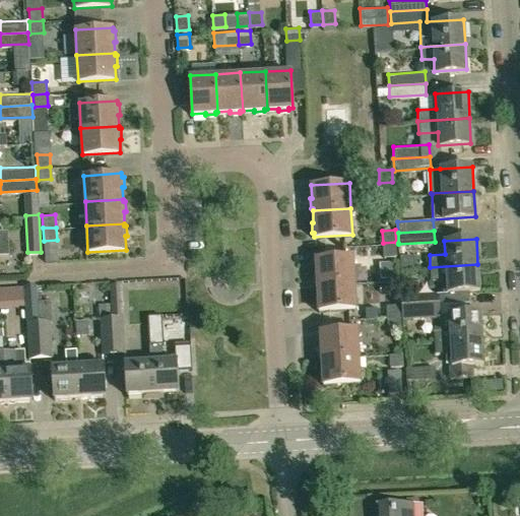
[(396,254),(396,242),(383,243),(383,255),(396,254)]
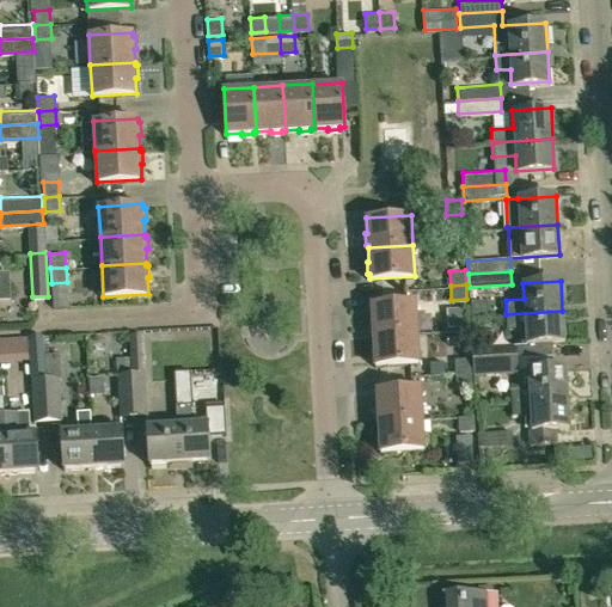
[(373,333),(417,331),(416,301),(371,304),(372,319),(369,319),(371,331),(373,331),(373,333)]
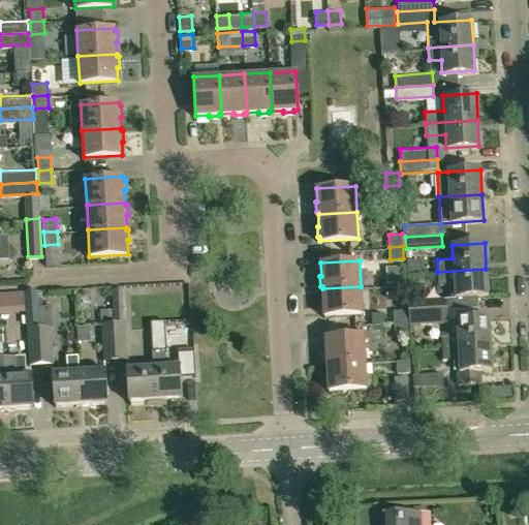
[(477,307),(476,296),(488,295),(486,269),(437,272),(438,283),(449,282),(450,296),(442,296),(407,298),(408,311),(477,307)]
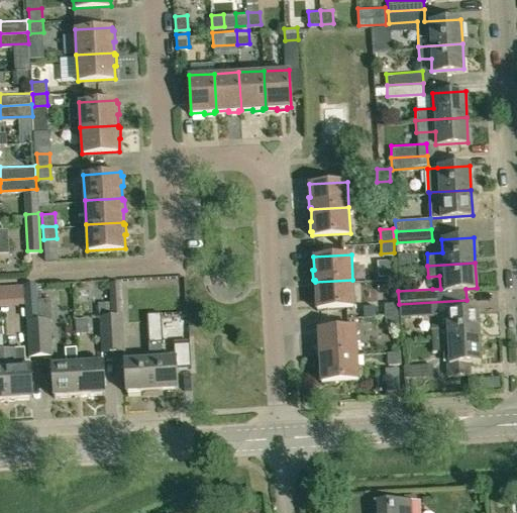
[(354,306),(352,280),(315,282),(316,294),(314,294),(314,304),(316,304),(316,308),(354,306)]
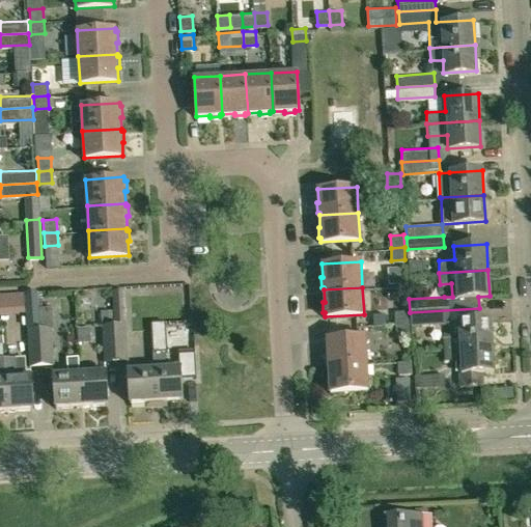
[(102,325),(113,324),(127,323),(124,288),(112,288),(114,322),(102,323),(102,325)]
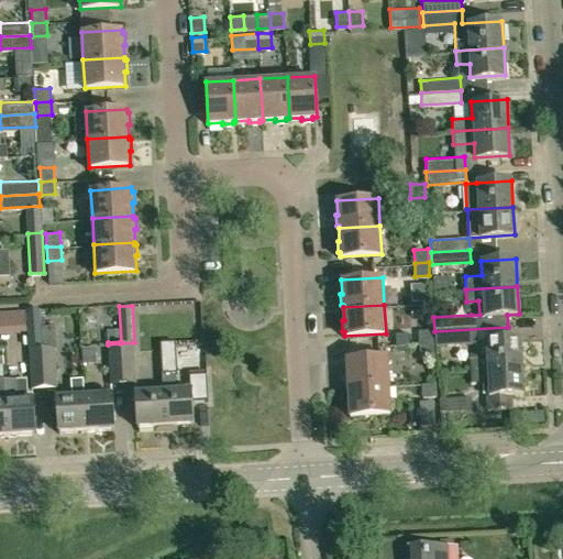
[(29,349),(41,348),(54,348),(54,346),(42,347),(40,307),(26,308),(29,349)]
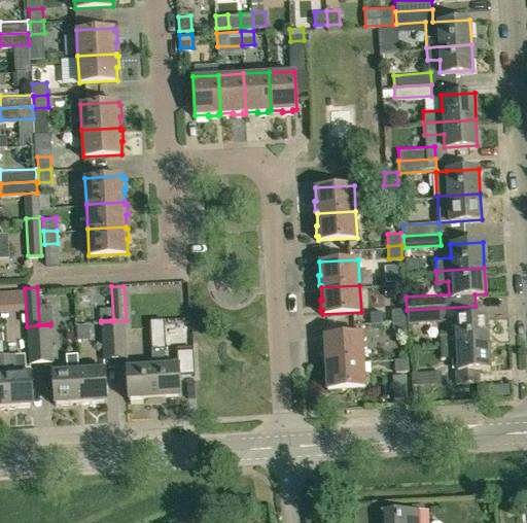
[(1,290),(0,289),(0,304),(25,303),(24,288),(1,290)]
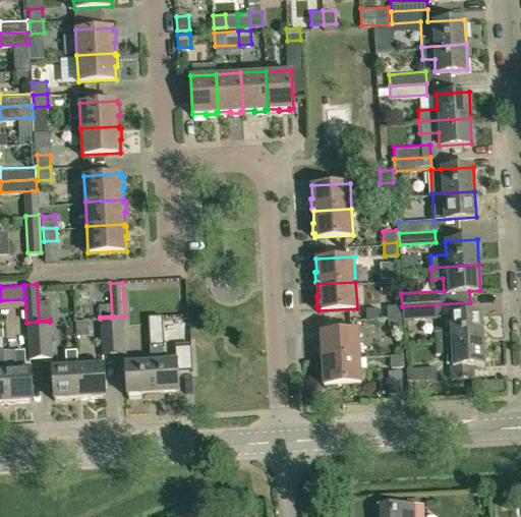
[(436,341),(483,338),(481,312),(471,313),(470,302),(402,306),(403,318),(440,316),(440,314),(445,314),(445,327),(435,328),(436,341)]
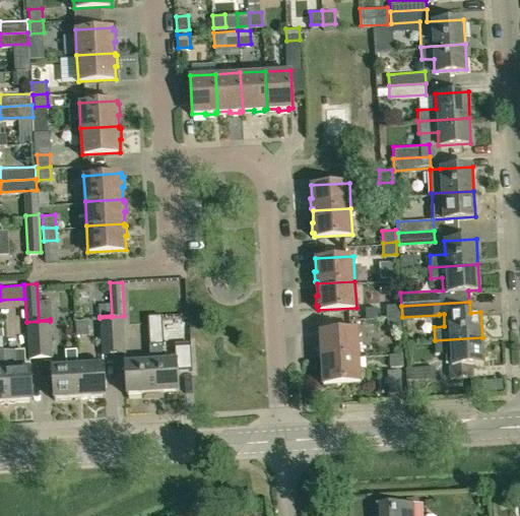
[(400,303),(387,304),(387,316),(400,315),(400,303)]
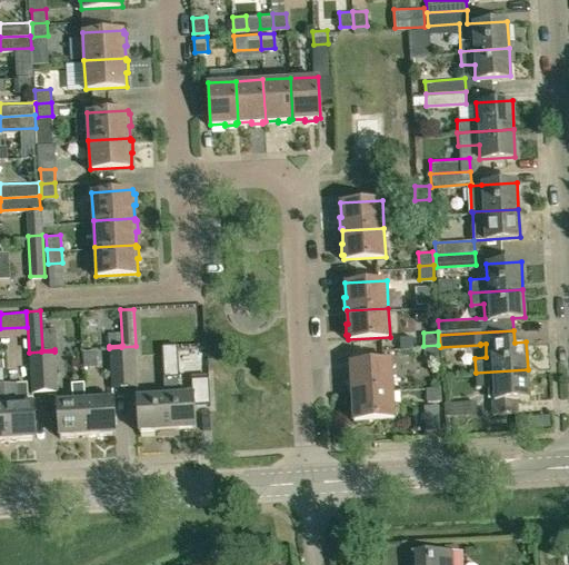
[(177,343),(162,344),(163,375),(176,374),(179,374),(177,343)]
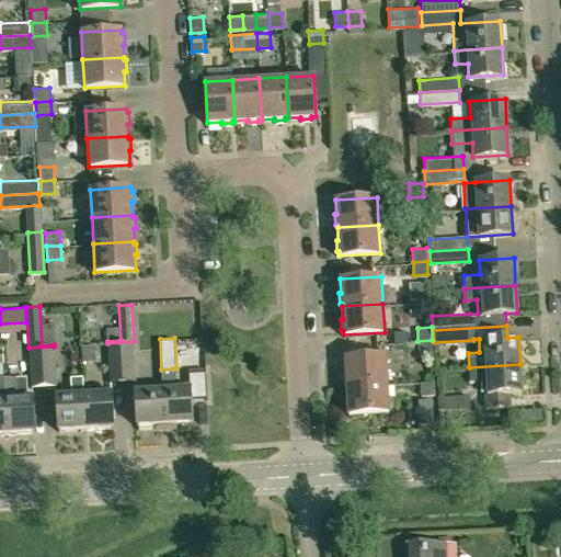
[(432,340),(418,341),(419,355),(433,354),(432,340)]
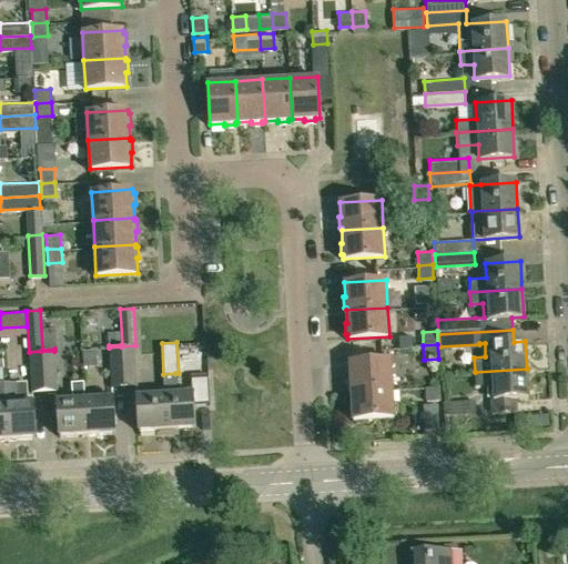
[(138,384),(135,345),(121,346),(123,384),(138,384)]
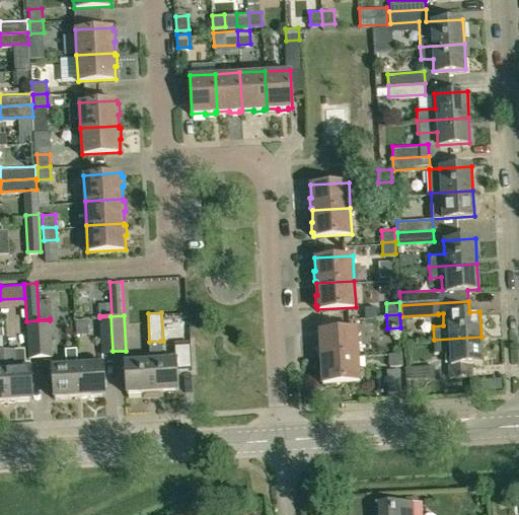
[(101,352),(113,351),(110,316),(99,317),(101,352)]
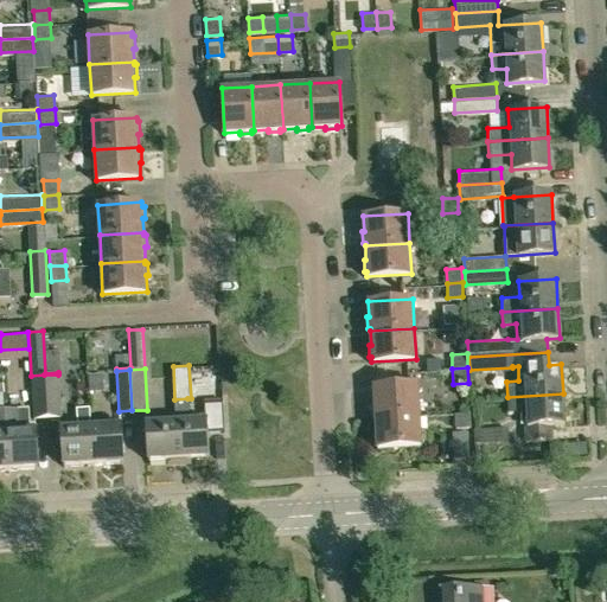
[(34,416),(46,416),(44,375),(31,376),(34,416)]
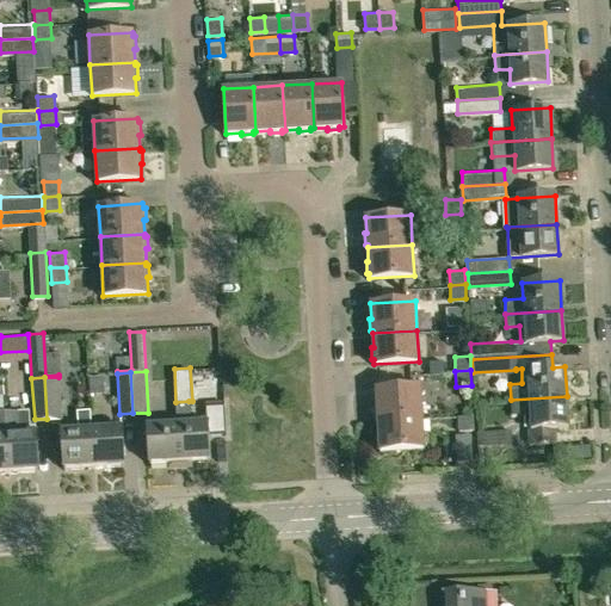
[(44,377),(47,419),(61,418),(59,377),(44,377)]
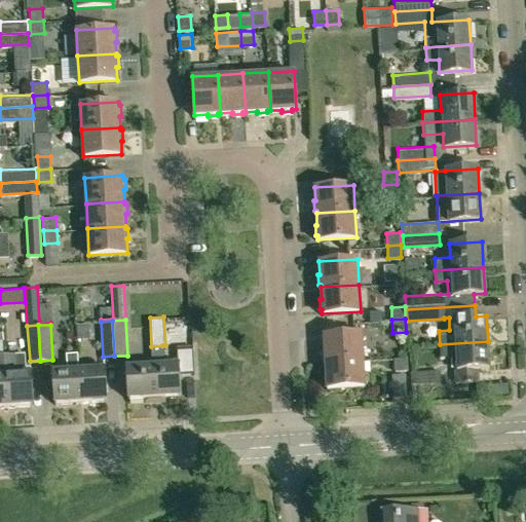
[(325,361),(364,359),(362,333),(324,335),(325,348),(323,348),(323,359),(325,359),(325,361)]
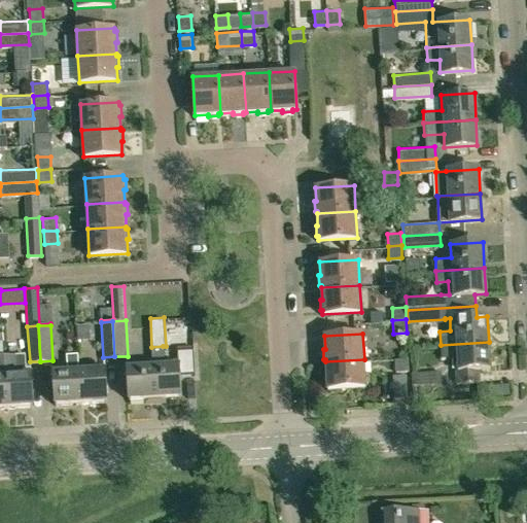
[(441,356),(456,355),(457,369),(455,369),(456,381),(480,380),(479,368),(490,367),(489,342),(441,345),(441,356)]
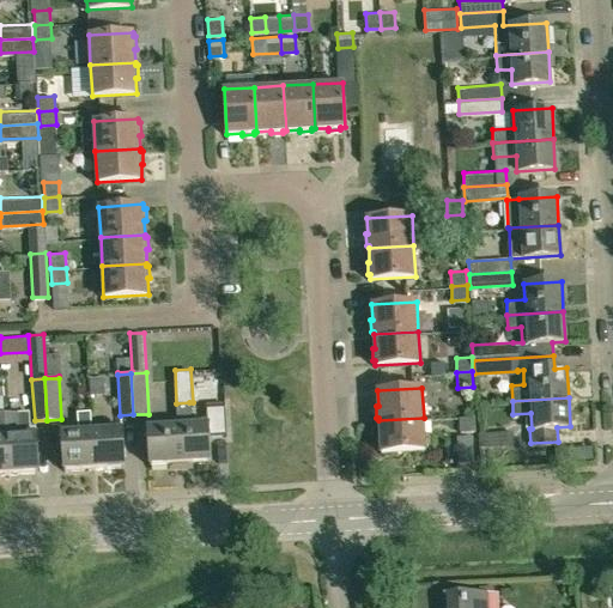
[(177,424),(180,462),(208,461),(206,421),(192,423),(189,402),(176,403),(177,424)]
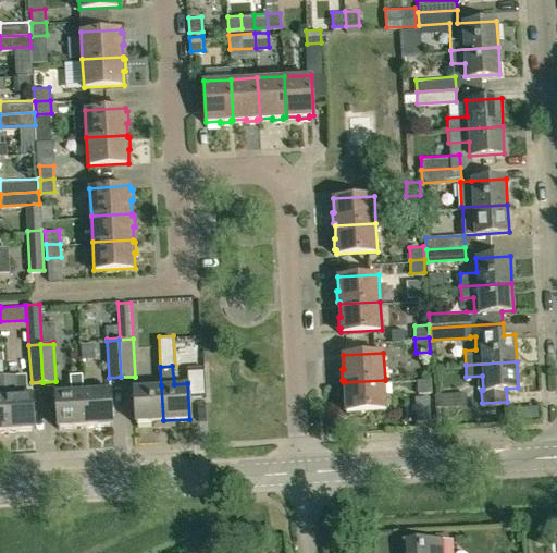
[(70,372),(71,391),(56,391),(58,427),(85,425),(83,390),(82,372),(70,372)]
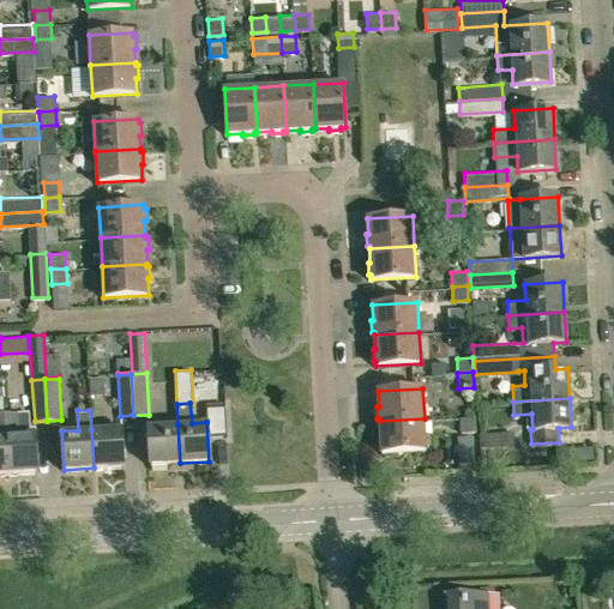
[(7,474),(37,471),(35,426),(30,426),(29,411),(4,412),(7,474)]
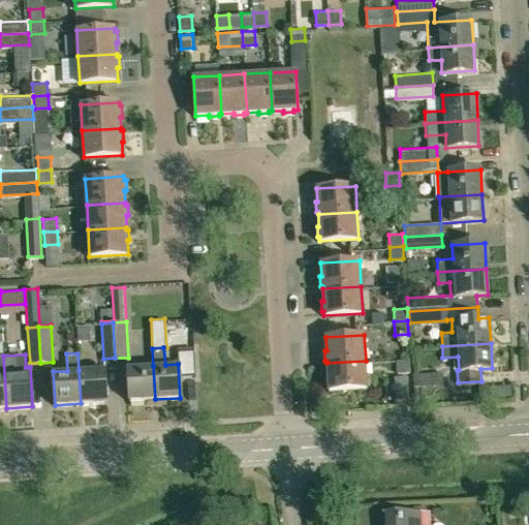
[(409,359),(396,360),(397,371),(410,371),(409,359)]
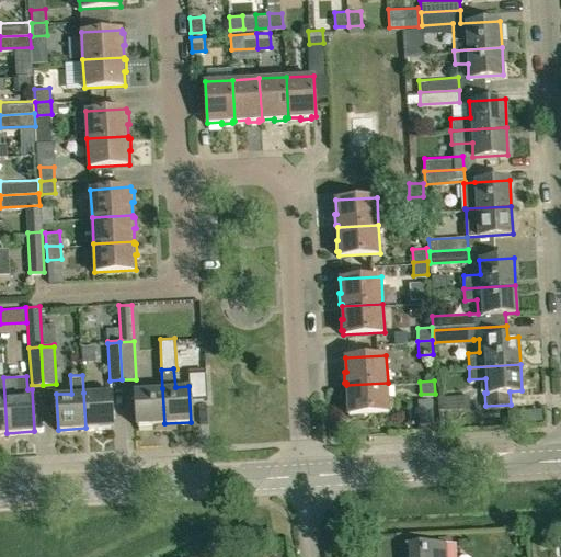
[(389,411),(388,383),(346,385),(347,398),(345,398),(346,409),(348,409),(348,413),(389,411)]
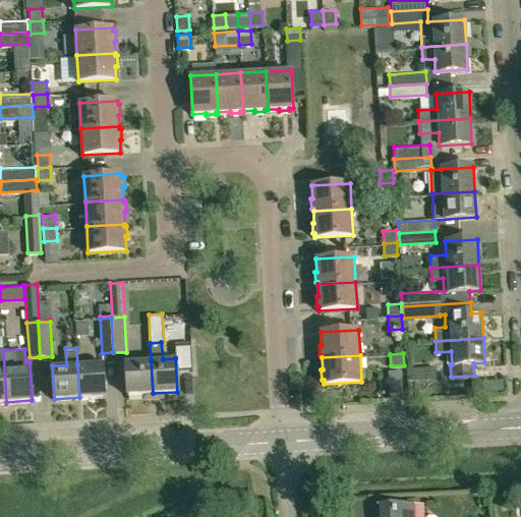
[(126,394),(153,393),(151,360),(124,361),(126,394)]
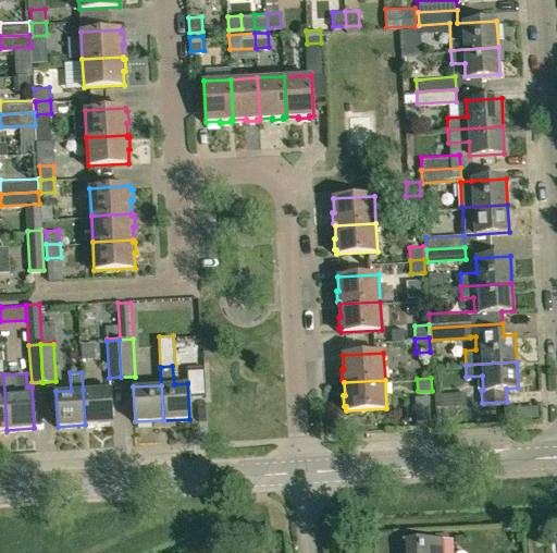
[(83,390),(85,425),(112,424),(110,389),(83,390)]
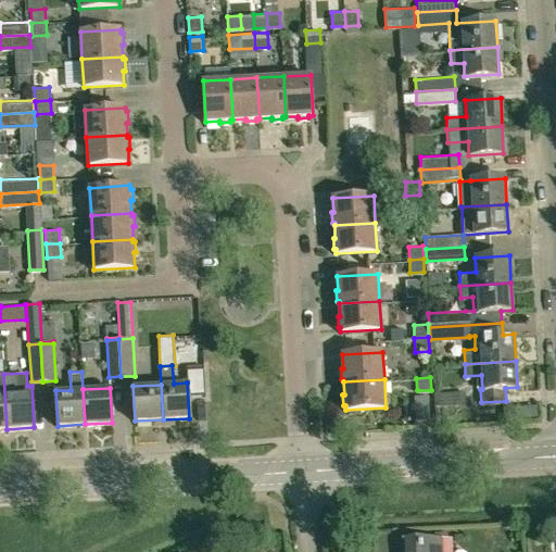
[(434,405),(456,403),(456,391),(434,392),(433,392),(434,405)]
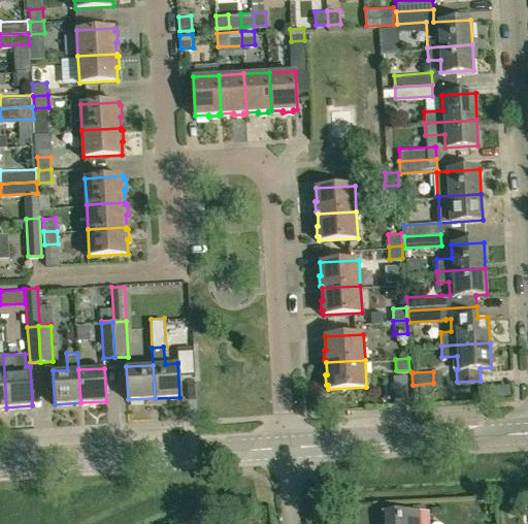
[(406,374),(393,374),(393,397),(407,396),(406,374)]
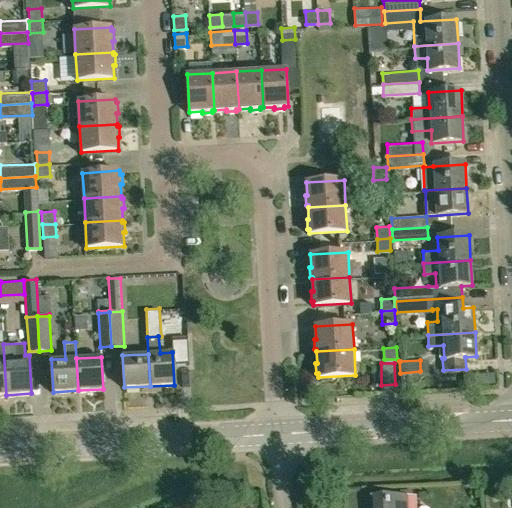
[(407,507),(407,493),(370,495),(371,507),(407,507)]
